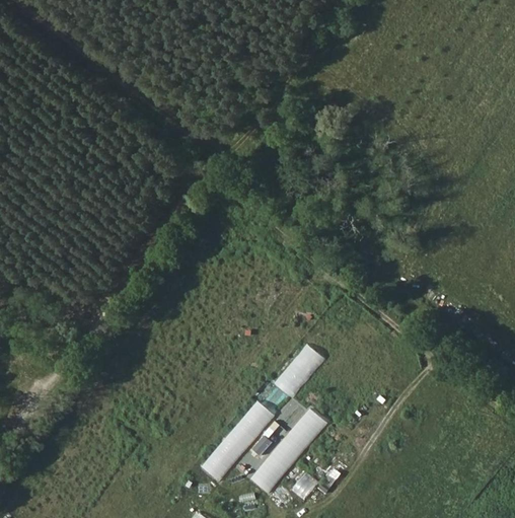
[(269,291),(260,308),(266,311),(275,294),(269,291)]
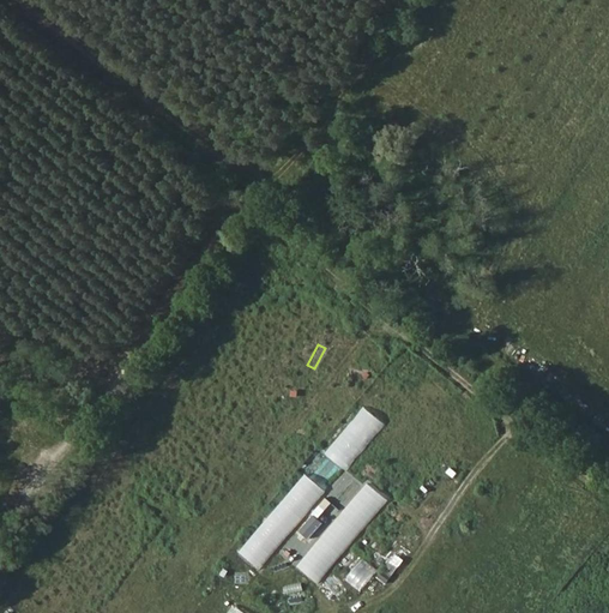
[(360,404),(323,452),(344,470),(383,422),(360,404)]
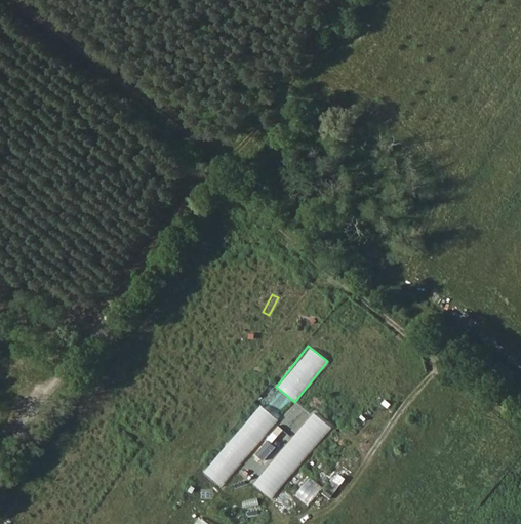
[(259,404),(202,472),(219,487),(277,419),(259,404)]
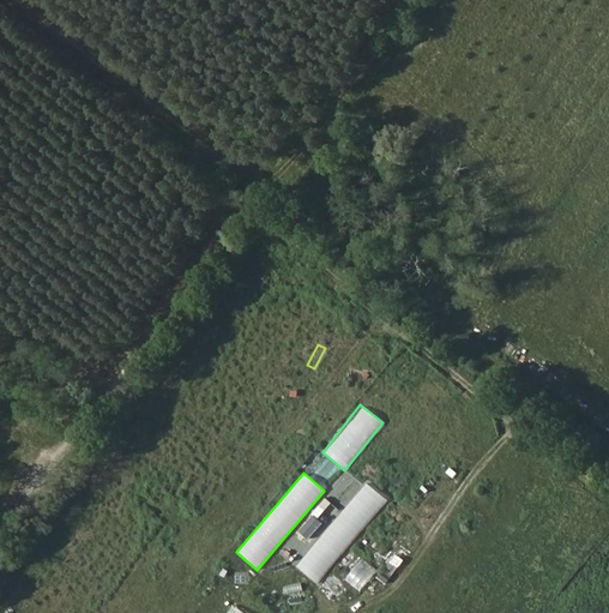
[(320,586),(384,497),(361,480),(297,569),(320,586)]
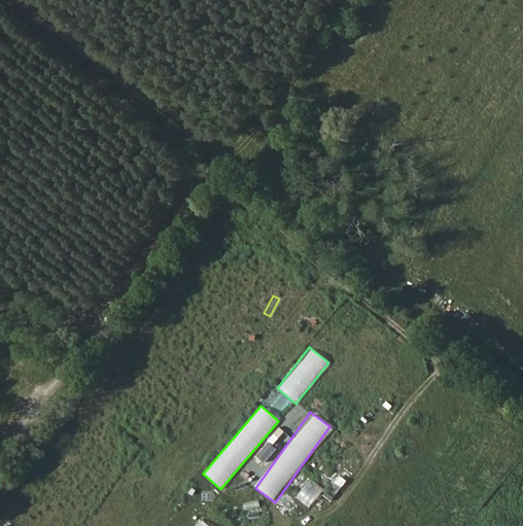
[(268,442),(256,455),(265,462),(277,449),(268,442)]
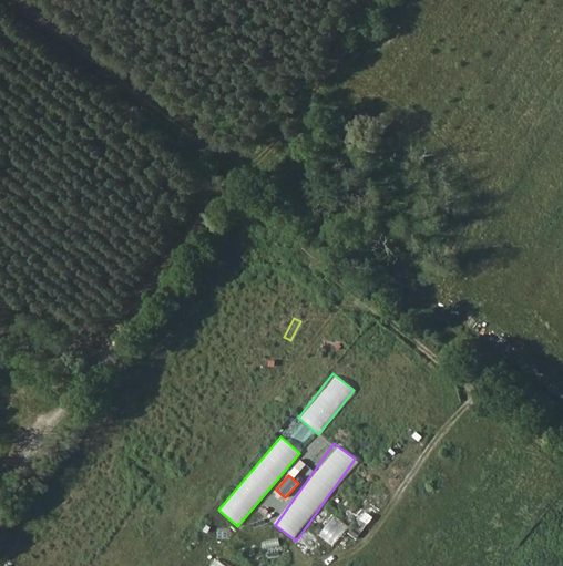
[(335,547),(346,525),(330,516),(318,538),(335,547)]
